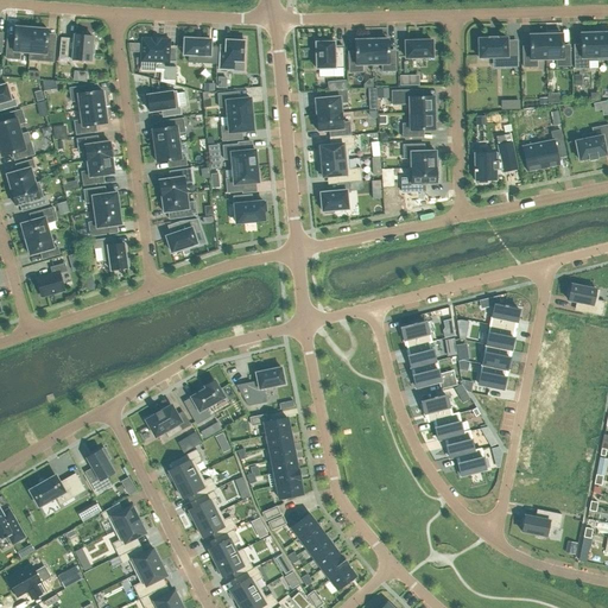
[(19,52),(29,54),(30,54),(32,29),(16,27),(14,42),(7,40),(6,58),(19,59),(19,52)]
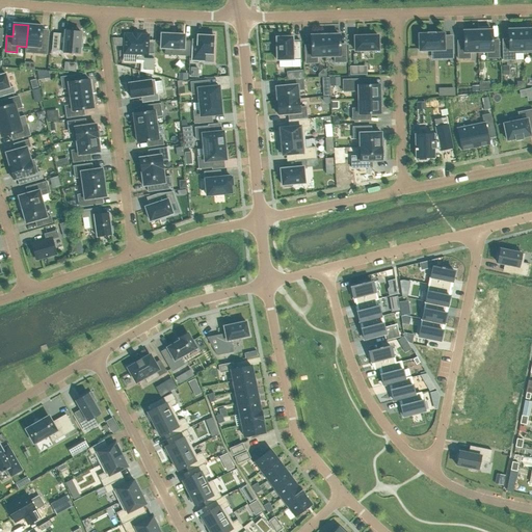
[(46,55),(48,35),(41,35),(42,26),(28,25),(26,47),(25,47),(25,53),(46,55)]
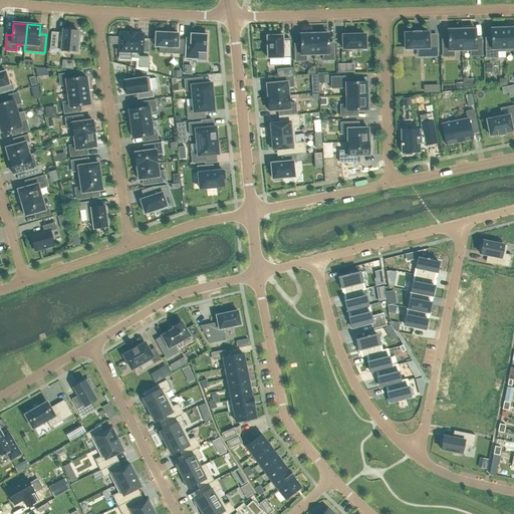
[(497,52),(505,52),(505,28),(491,29),(491,41),(485,41),(485,58),(497,58),(497,52)]
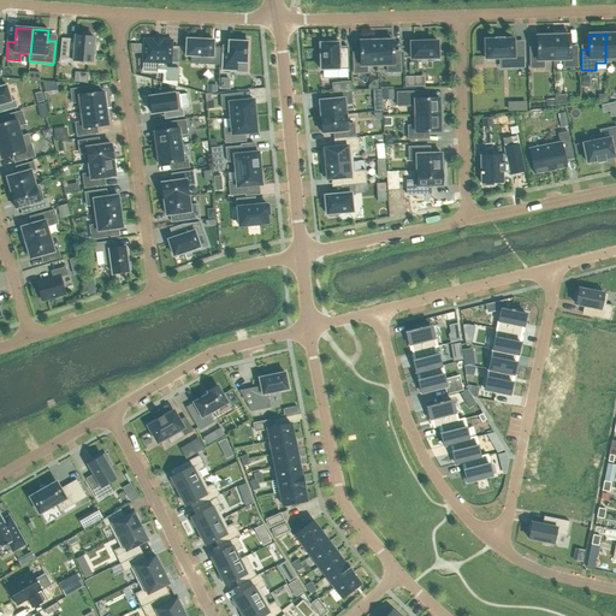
[(615,34),(605,34),(605,63),(615,63),(615,70),(615,69),(615,34)]
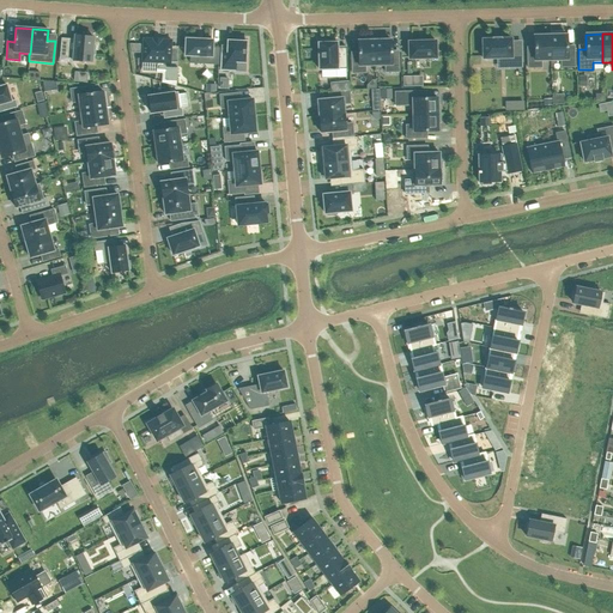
[(61,38),(60,58),(74,59),(74,61),(91,64),(92,55),(96,56),(96,44),(92,44),(93,37),(77,35),(76,40),(61,38)]
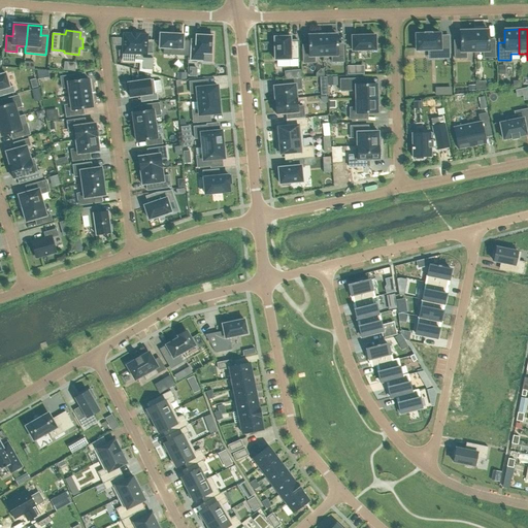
[(474,52),(473,30),(460,31),(460,43),(454,43),(455,59),(466,59),(466,53),(474,52)]
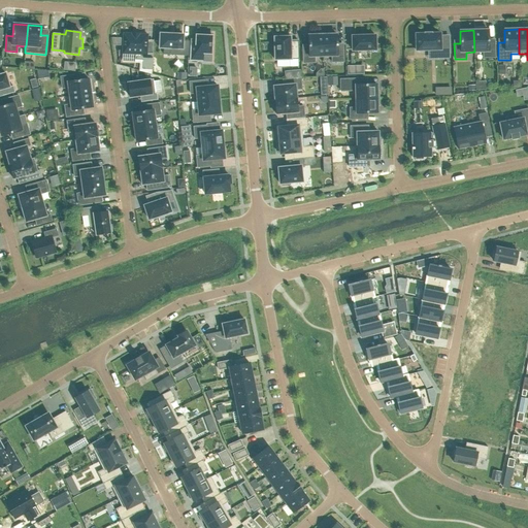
[(488,30),(473,30),(474,52),(483,52),(484,58),(495,58),(494,42),(488,42),(488,30)]
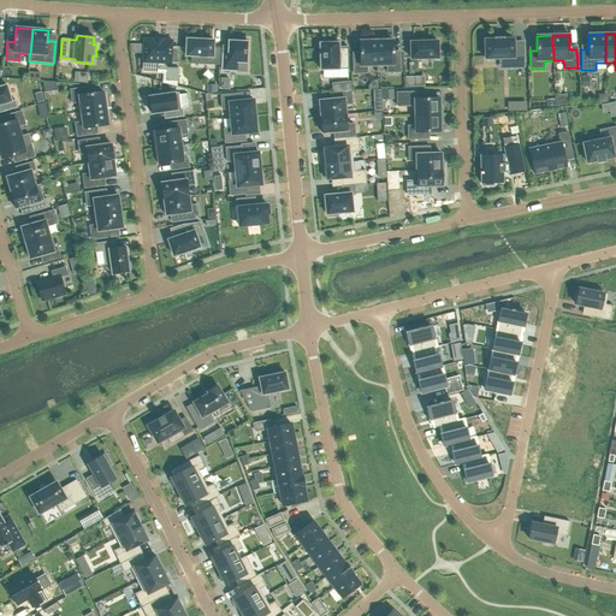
[(223,52),(221,70),(238,71),(238,66),(248,66),(248,63),(249,39),(235,37),(235,40),(230,39),(229,52),(223,52)]
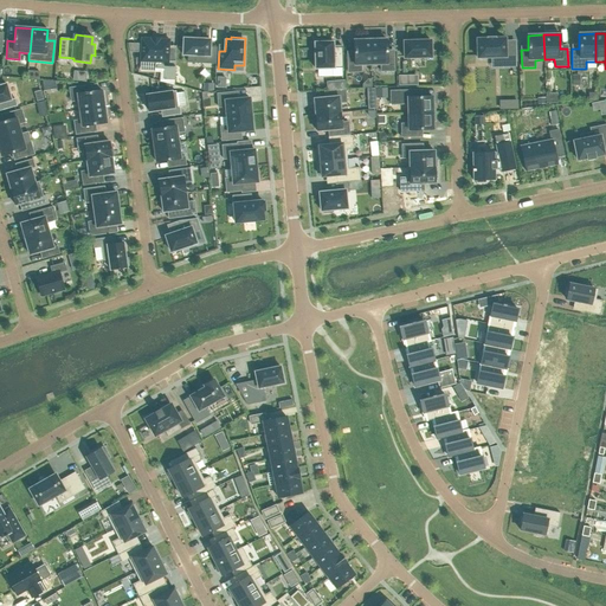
[(379,37),(369,38),(371,65),(381,64),(381,71),(394,71),(394,53),(387,53),(386,39),(379,40),(379,37)]
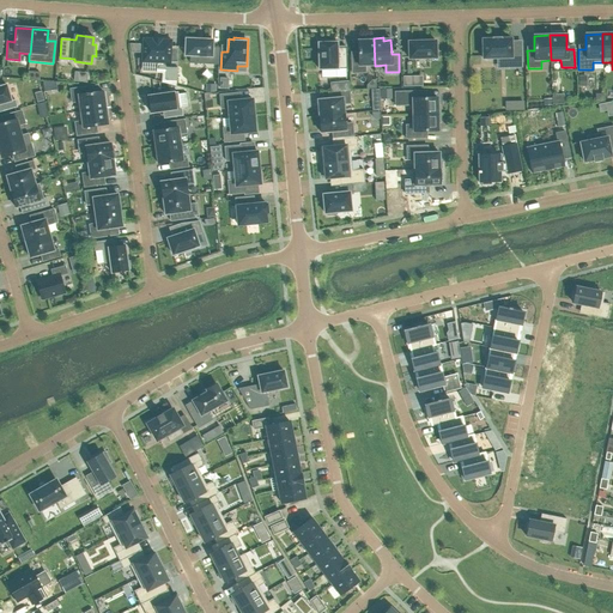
[(143,62),(141,72),(156,72),(156,70),(167,70),(165,80),(174,80),(176,80),(177,62),(170,62),(171,41),(162,41),(162,40),(153,38),(153,40),(151,40),(144,40),(143,62)]
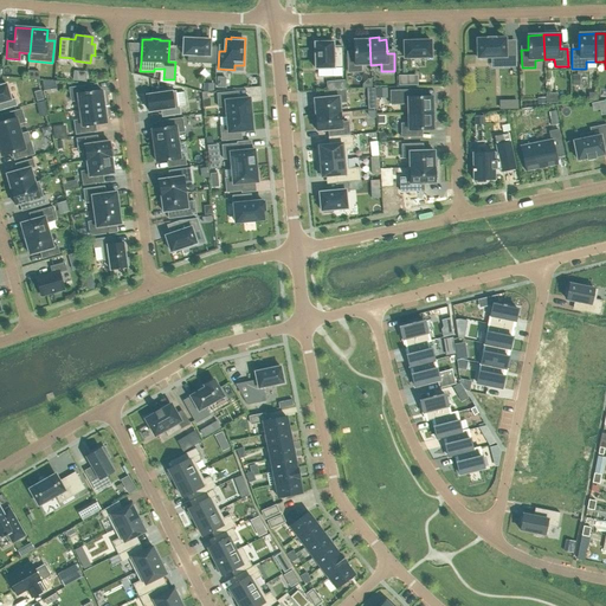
[(210,49),(210,40),(184,38),(182,55),(210,57),(210,49)]
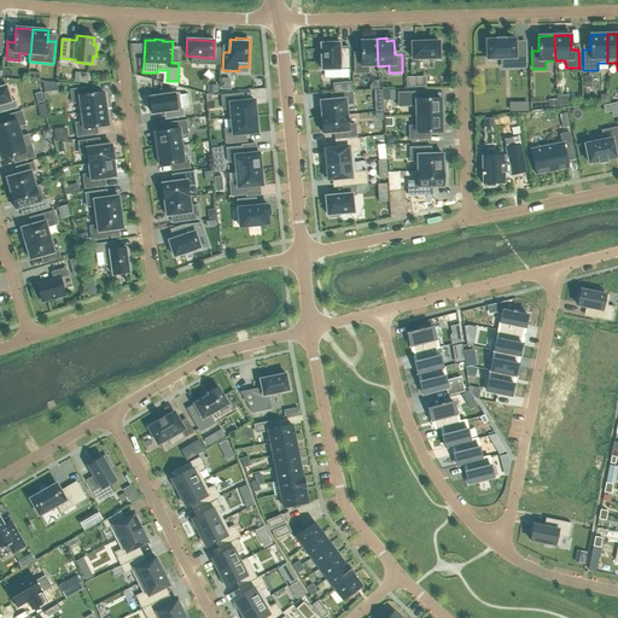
[(378,66),(377,39),(368,39),(368,41),(361,41),(361,56),(354,56),(355,74),(368,74),(368,66),(378,66)]
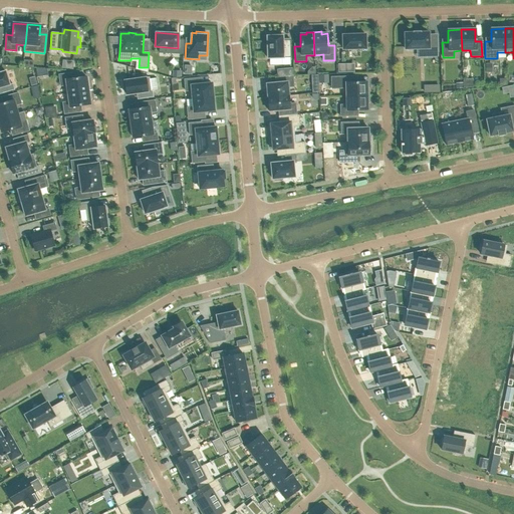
[(429,42),(429,32),(420,33),(420,32),(414,32),(414,33),(405,33),(405,49),(426,48),(426,56),(437,56),(437,42),(429,42)]
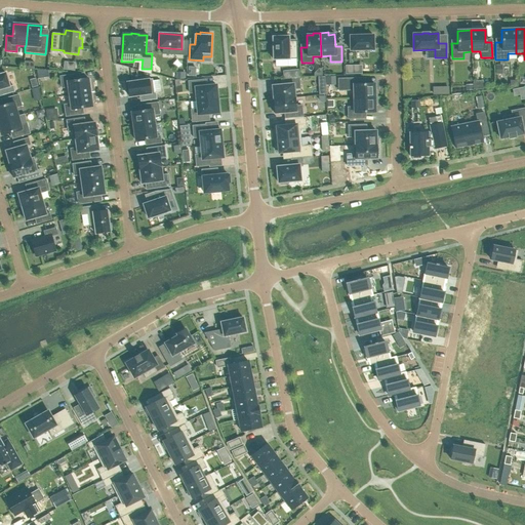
[(283,35),(272,35),(273,59),(296,59),(296,40),(288,40),(288,37),(283,37),(283,35)]
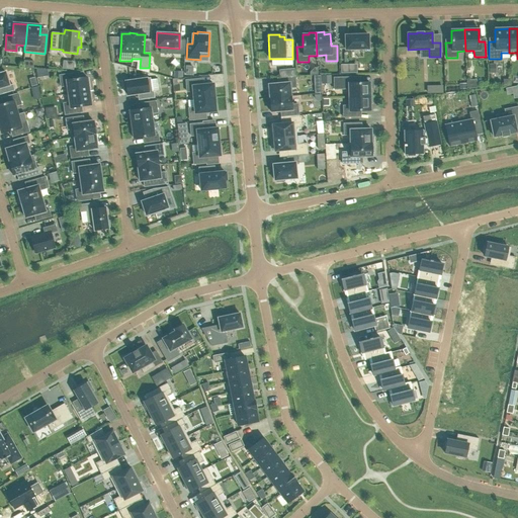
[(368,49),(368,34),(345,35),(345,50),(368,49)]
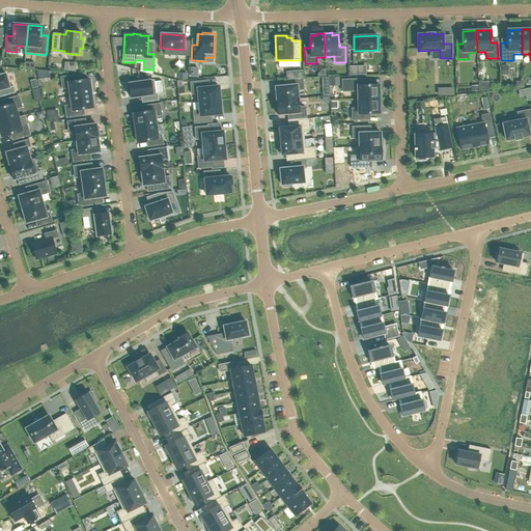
[(357,65),(348,66),(350,75),(357,75),(357,65)]
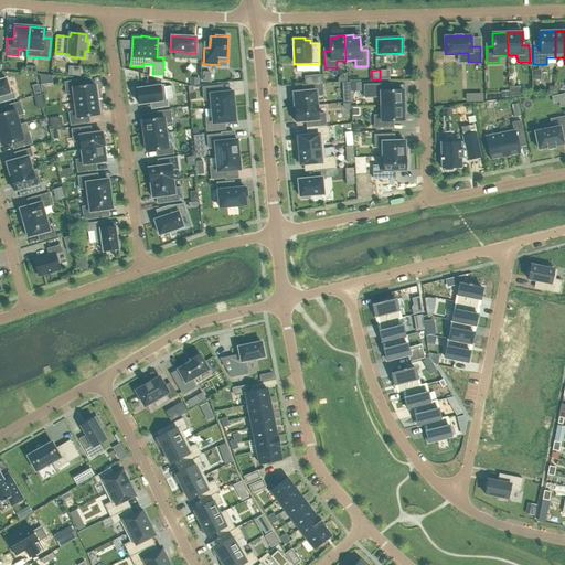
[(320,75),(312,75),(312,84),(321,83),(320,75)]
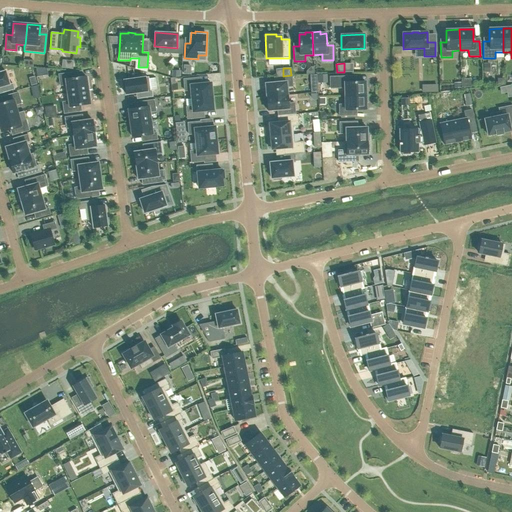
[(9,85),(6,71),(0,73),(0,87),(1,87),(2,93),(14,90),(13,84),(9,85)]
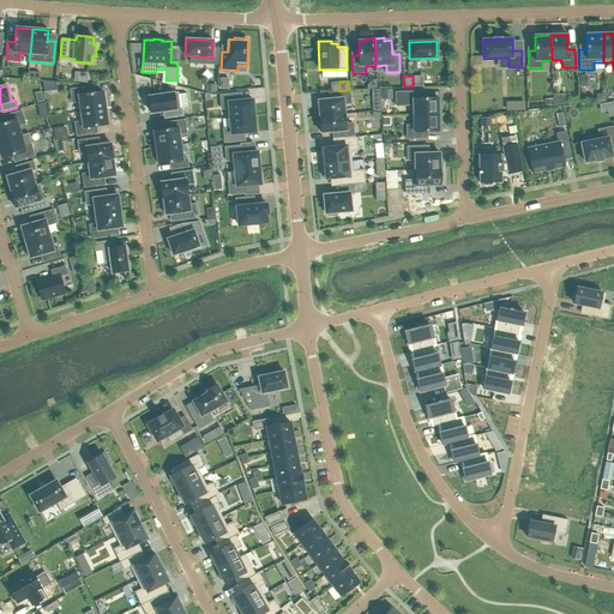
[(89,95),(88,88),(70,90),(72,103),(79,102),(80,112),(106,108),(103,92),(89,95)]
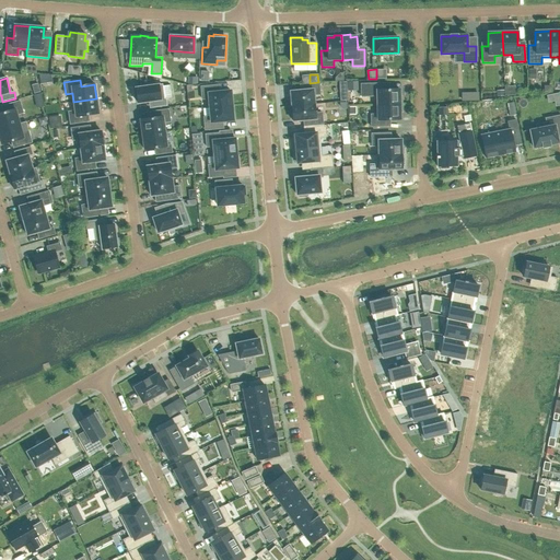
[(357,81),(347,82),(347,91),(357,91),(357,81)]
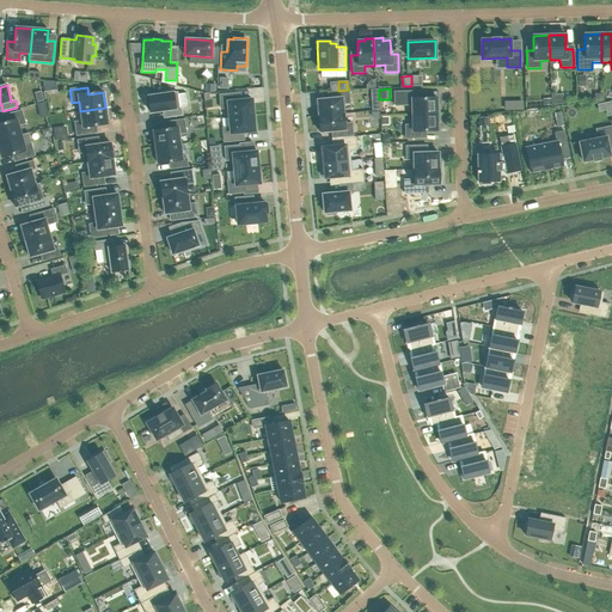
[(318,116),(343,114),(342,104),(349,104),(348,90),(338,91),(330,92),(331,99),(326,99),(317,101),(318,116)]
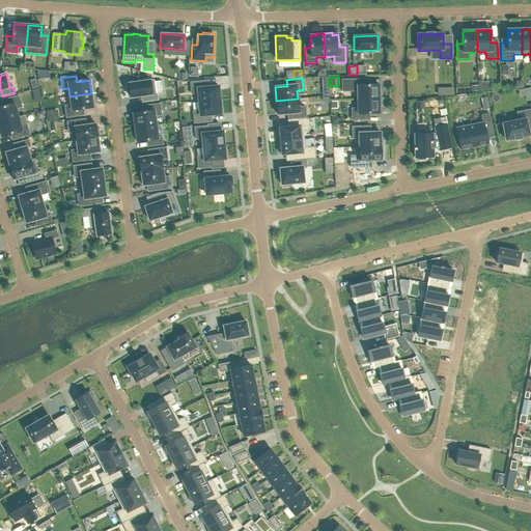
[(137,83),(129,84),(131,98),(141,96),(144,96),(145,103),(158,101),(157,94),(163,93),(161,81),(154,82),(154,80),(145,81),(144,79),(136,81),(137,83)]
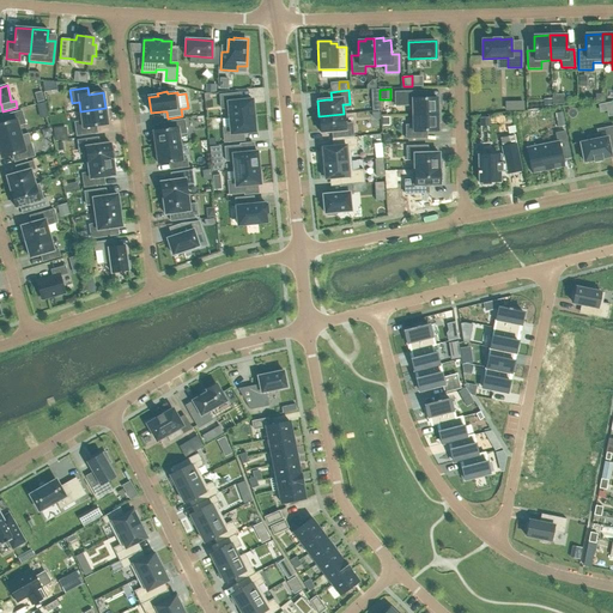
[(412,105),(412,114),(441,113),(441,105),(437,105),(437,98),(423,98),(423,91),(395,92),(395,107),(412,105)]
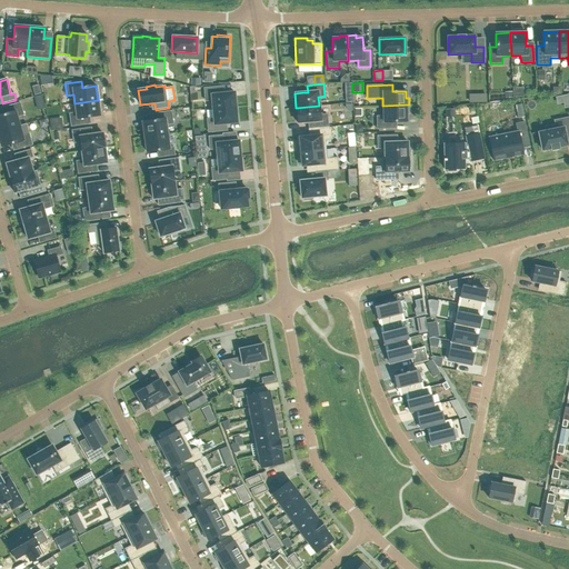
[(218,93),(217,87),(202,88),(205,100),(211,100),(211,109),(212,109),(215,109),(220,108),(223,108),(225,108),(235,107),(233,91),(218,93)]
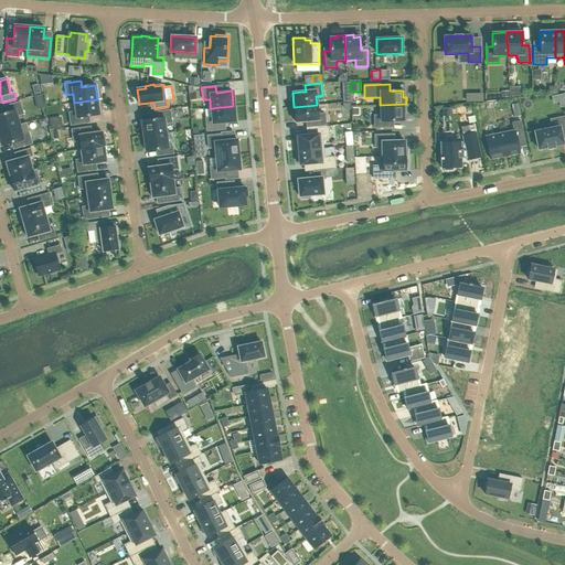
[(71,126),(87,123),(86,117),(99,115),(97,99),(74,103),(75,113),(68,113),(71,126)]
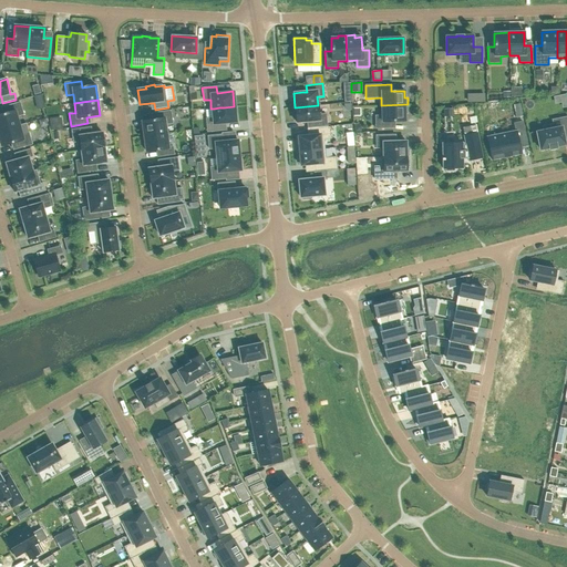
[(0,131),(19,125),(17,116),(23,114),(20,103),(3,107),(6,114),(0,114),(0,131)]
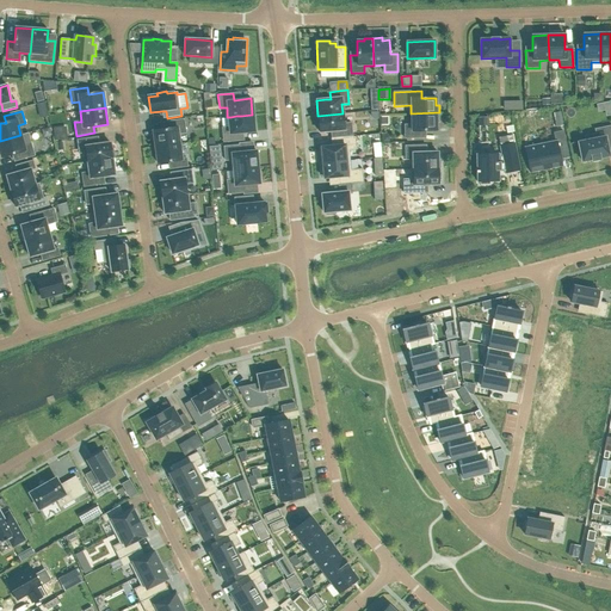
[(439,112),(411,113),(412,125),(405,125),(405,139),(423,139),(423,131),(426,131),(437,130),(437,123),(439,123),(439,112)]
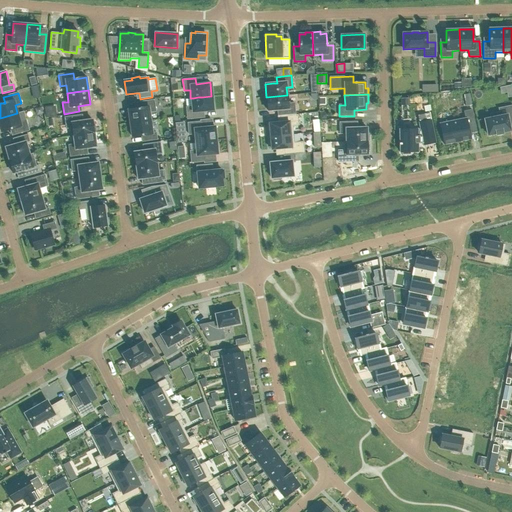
[(288,104),(287,95),(266,97),(268,111),(276,110),(280,110),(280,116),(281,116),(285,115),(295,115),(294,103),(288,104)]
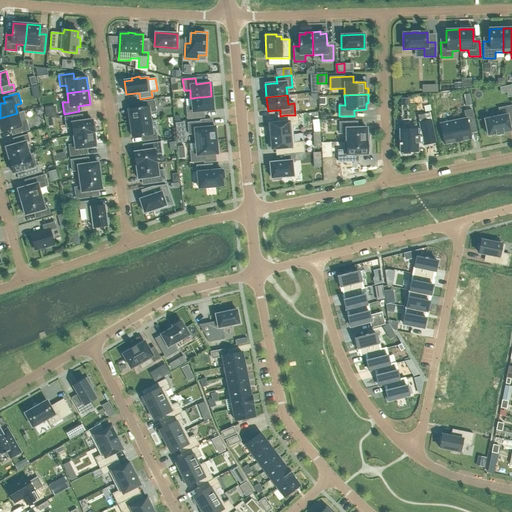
[(185,107),(186,118),(199,117),(199,111),(213,110),(211,96),(202,97),(201,97),(198,97),(193,98),(191,98),(190,98),(191,106),(185,107)]
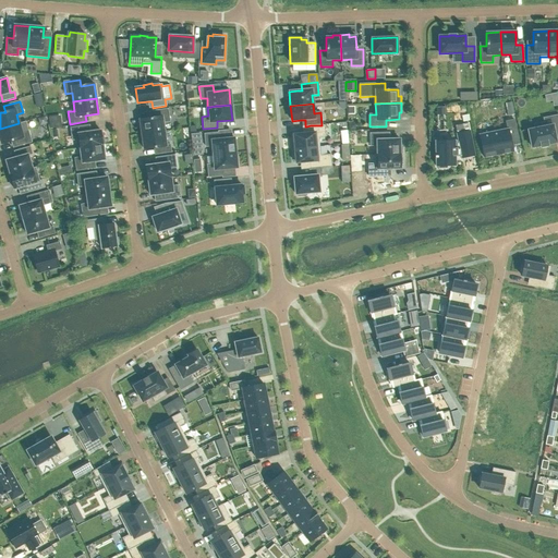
[(142,134),(165,131),(162,122),(169,121),(168,109),(152,111),(153,118),(140,120),(142,134)]
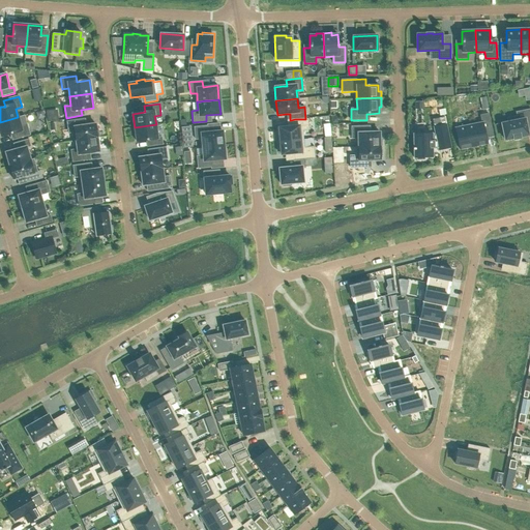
[(56,118),(63,117),(62,109),(54,111),(56,118)]
